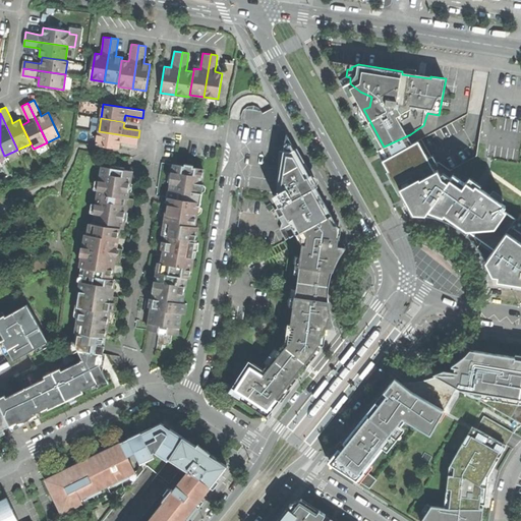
[(123,142),(137,145),(138,137),(99,131),(97,145),(120,149),(121,141),(123,142)]
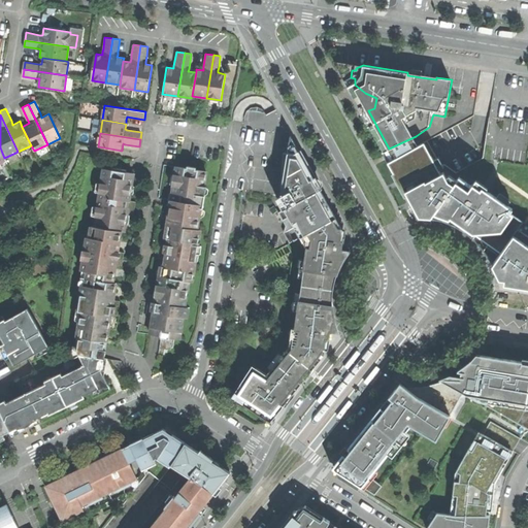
[(336,218),(292,135),(291,135),(287,158),(282,195),(284,199),(279,202),(284,209),(286,208),(301,237),(306,234),(334,219),(336,218)]
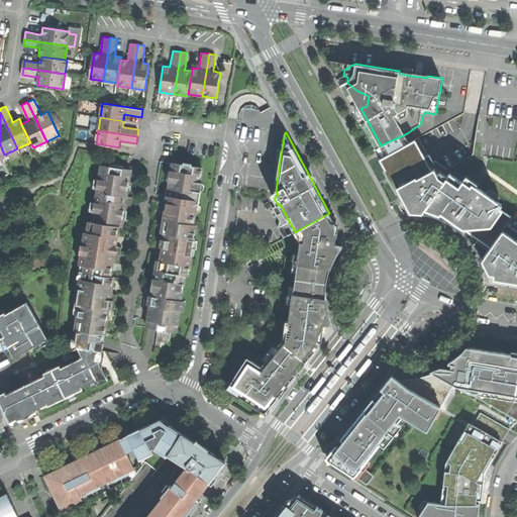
[(407,133),(381,145),(386,153),(411,140),(407,133)]
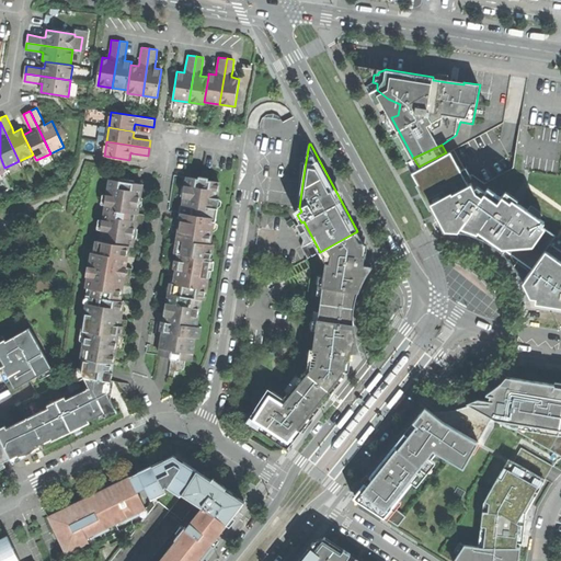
[(419,167),(412,171),(424,193),(436,216),(445,231),(458,230),(472,232),(484,238),(497,230),(519,198),(514,196),(512,201),(503,194),(499,201),(485,192),(483,195),(478,191),(471,180),(469,182),(451,149),(446,152),(419,167)]
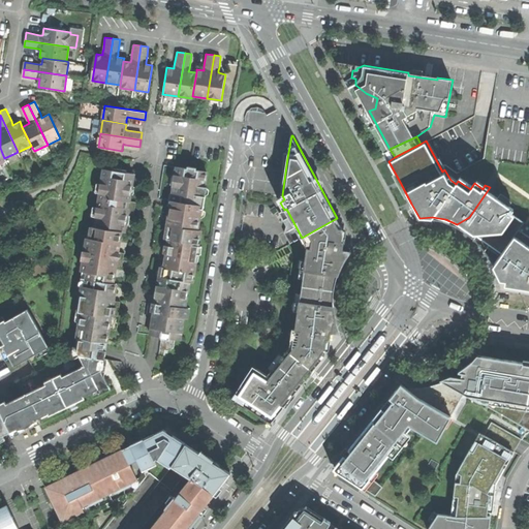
[(169,336),(180,338),(189,280),(192,281),(200,229),(197,229),(200,209),(204,209),(206,194),(203,193),(207,170),(177,165),(176,174),(179,174),(178,185),(174,185),(173,192),(170,207),(174,208),(173,216),(169,216),(167,224),(168,225),(173,225),(172,232),(169,232),(167,244),(165,244),(163,258),(165,258),(164,266),(166,266),(164,275),(159,275),(158,284),(161,285),(159,296),(153,294),(151,309),(154,310),(153,313),(153,317),(156,317),(154,325),(151,325),(150,334),(160,335),(159,337),(168,339),(169,336)]
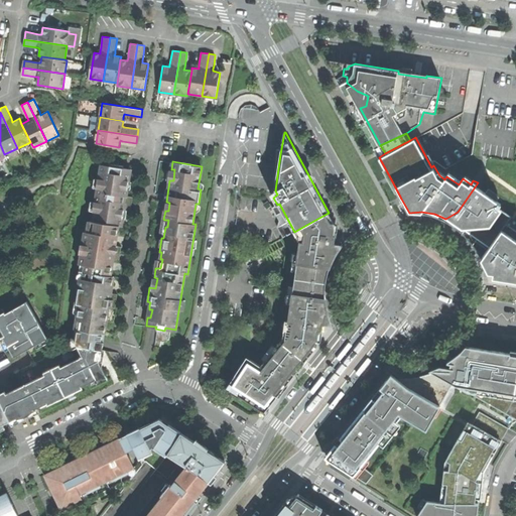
[(77,329),(82,330),(105,333),(109,306),(113,307),(115,293),(112,292),(115,276),(111,275),(114,258),(115,252),(118,252),(119,246),(116,245),(117,243),(113,242),(114,237),(117,238),(119,226),(122,226),(124,218),(121,217),(122,209),(125,210),(127,195),(128,188),(125,187),(127,180),(129,181),(131,168),(103,164),(94,222),(90,221),(88,233),(86,232),(84,244),(86,245),(85,253),(83,253),(81,264),(83,264),(82,271),(85,272),(84,280),(81,280),(77,303),(81,304),(77,329)]
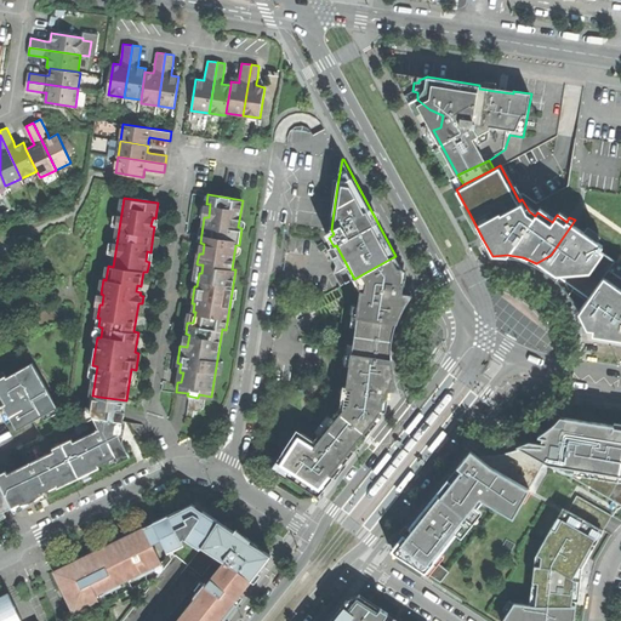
[(551,255),(536,263),(550,272),(580,224),(575,220),(551,255)]
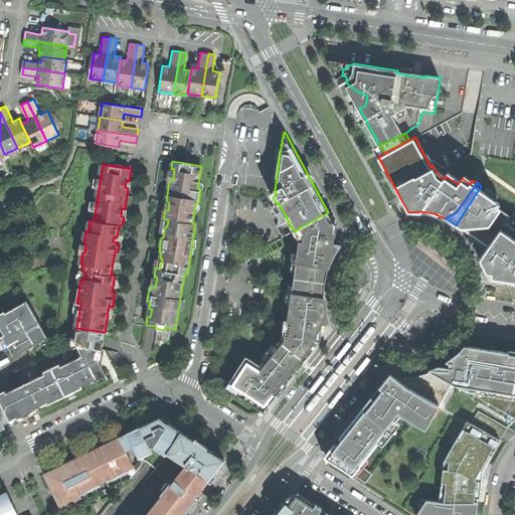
[(481,186),(456,225),(469,237),(477,248),(483,261),(488,272),(493,273),(492,278),(514,281),(514,231),(506,226),(514,215),(501,206),(505,202),(481,186)]
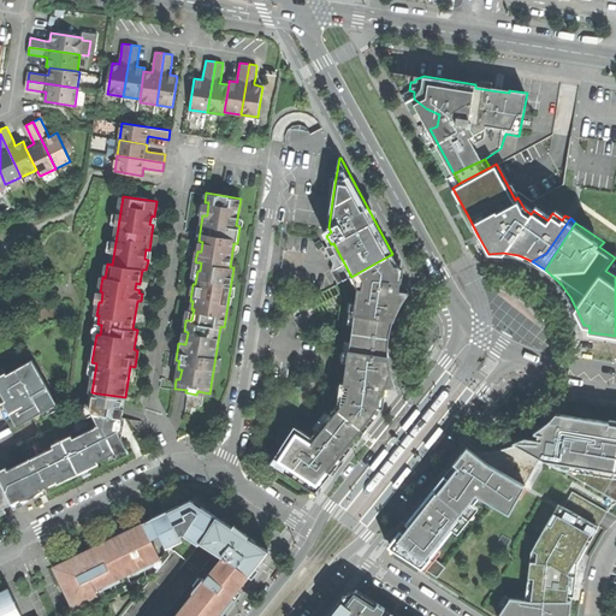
[(159,234),(152,232),(149,250),(157,252),(158,244),(159,234)]
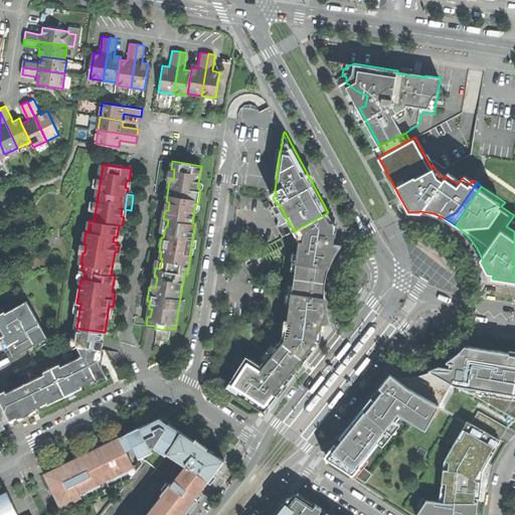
[(329,220),(326,213),(299,228),(301,233),(296,272),(299,272),(297,284),(293,284),(289,321),(290,321),(288,332),(282,340),(280,340),(261,364),(250,358),(245,365),(241,363),(235,371),(239,375),(230,386),(244,395),(242,397),(254,404),(256,402),(266,408),(277,395),(275,393),(280,388),(284,383),(286,384),(317,345),(314,343),(316,341),(317,339),(318,335),(319,330),(321,329),(322,322),(331,324),(329,317),(325,298),(325,288),(327,278),(329,267),(333,258),(341,245),(333,244),(334,239),(334,235),(332,235),(334,223),(332,219),(329,220)]
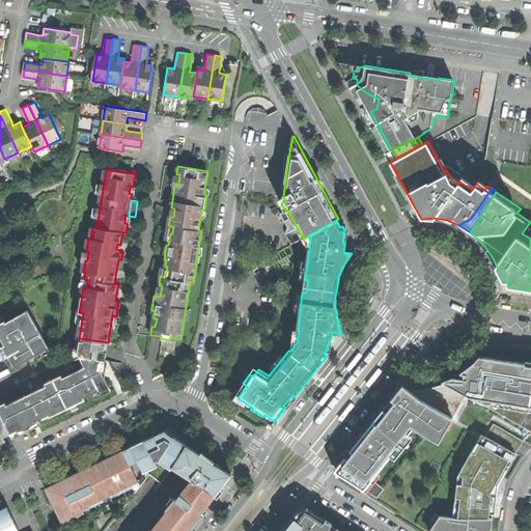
[(127,253),(122,253),(121,259),(118,259),(117,266),(124,267),(126,258),(127,253)]
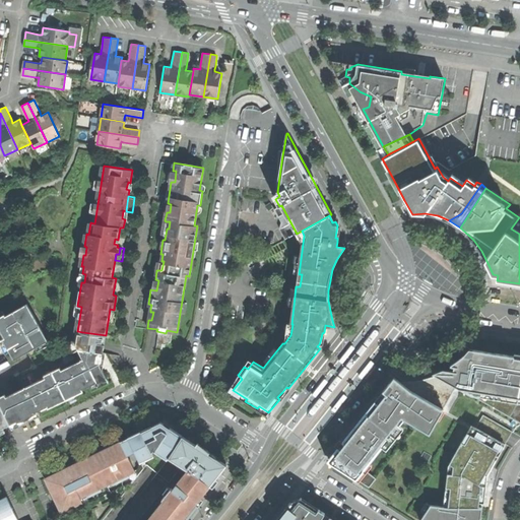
[(14,359),(29,350),(50,340),(29,303),(7,315),(6,313),(0,315),(0,325),(6,336),(4,337),(6,342),(14,359)]
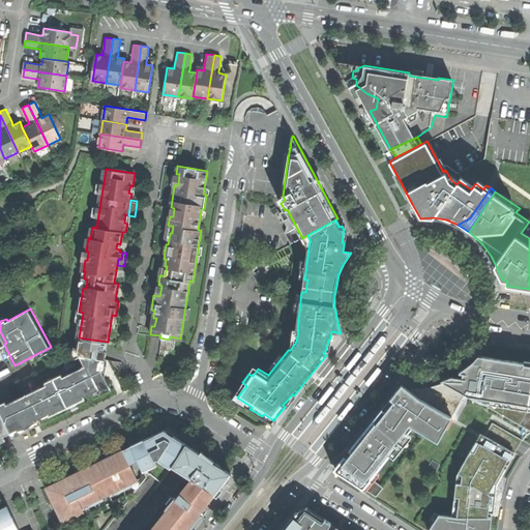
[(81,354),(106,358),(108,342),(84,339),(82,350),(81,354)]
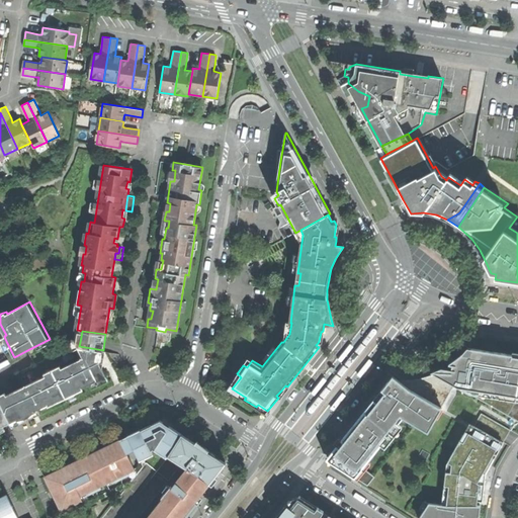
[(33,412),(87,383),(68,348),(63,351),(55,336),(50,339),(29,349),(36,362),(17,372),(24,385),(14,391),(27,415),(33,412)]
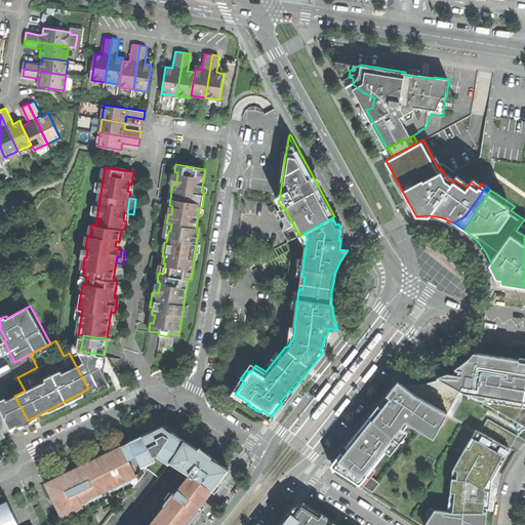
[(103,368),(105,355),(80,351),(81,347),(69,353),(88,389),(109,379),(104,370),(103,368)]
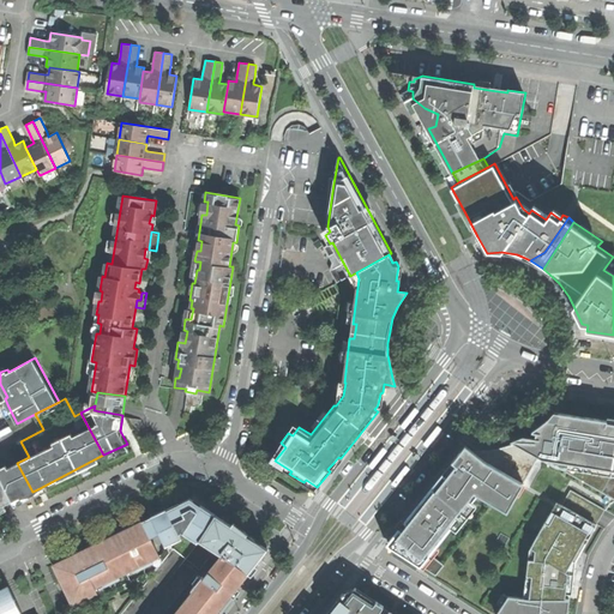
[(404,426),(407,428),(421,410),(416,407),(404,422),(402,425),(404,426)]
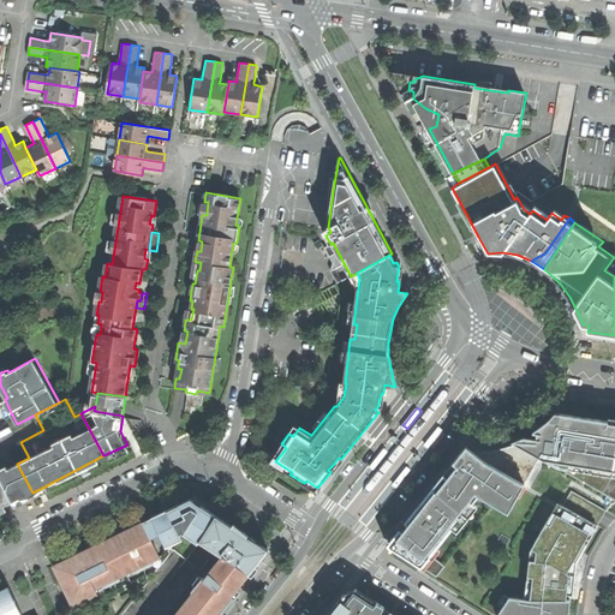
[(524,436),(512,441),(614,499),(614,421),(556,411),(549,421),(533,431),(538,433),(537,437),(524,436)]
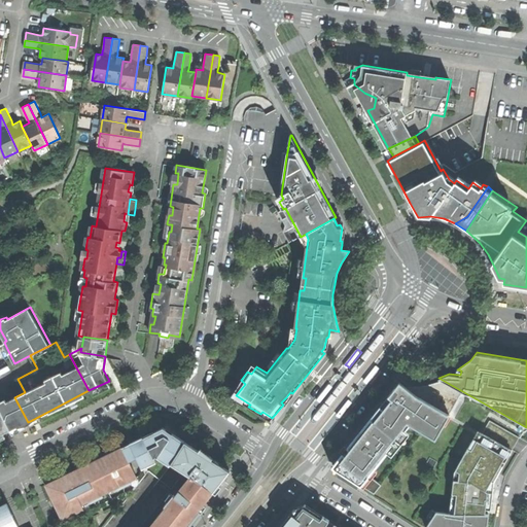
[(380,366),(378,364),(365,380),(370,383),(382,367),(380,366)]
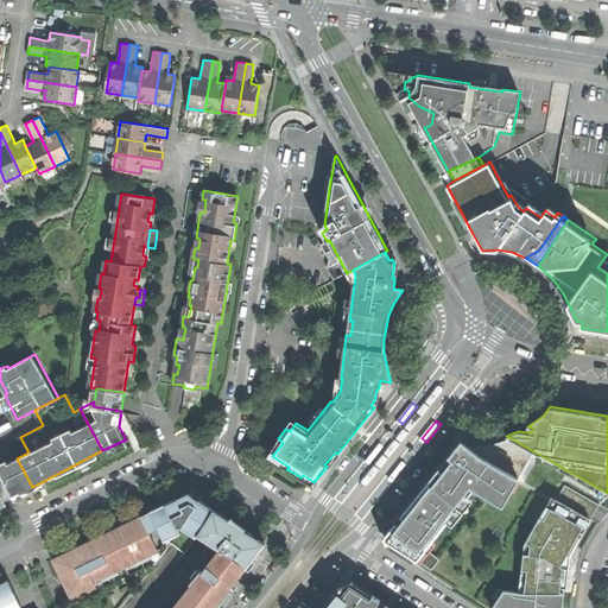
[(368,461),(371,463),(385,445),(380,442),(368,457),(366,460),(368,461)]
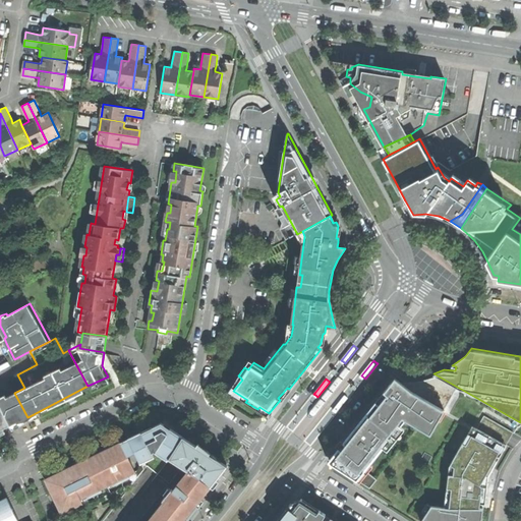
[(431,432),(445,410),(395,379),(329,462),(357,479),(383,449),(388,451),(405,428),(401,425),(406,420),(431,432)]
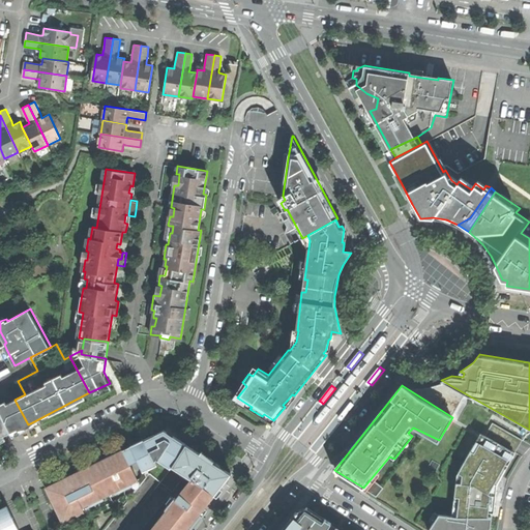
[(0,408),(10,431),(28,424),(15,400),(7,404),(5,401),(0,403),(0,408)]
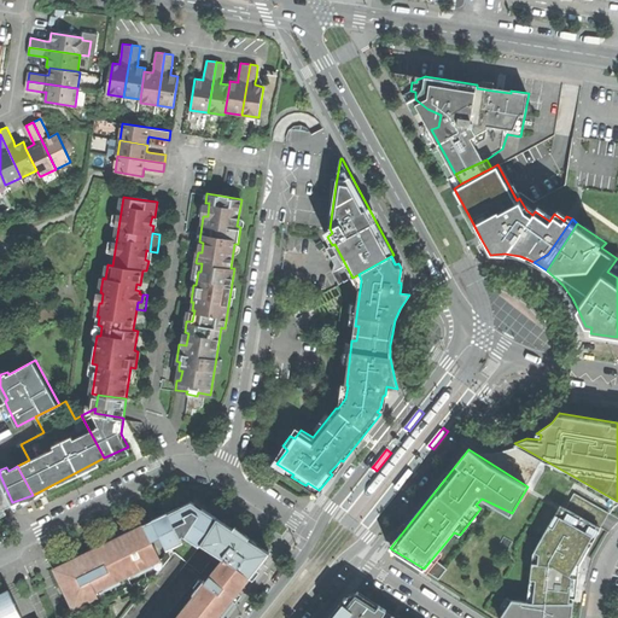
[(413,471),(410,468),(396,487),(401,490),(413,474),(415,472),(413,471)]
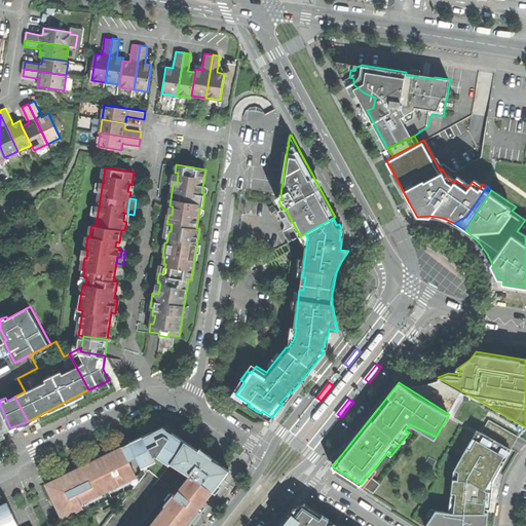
[(0,434),(10,429),(10,427),(0,405),(0,434)]
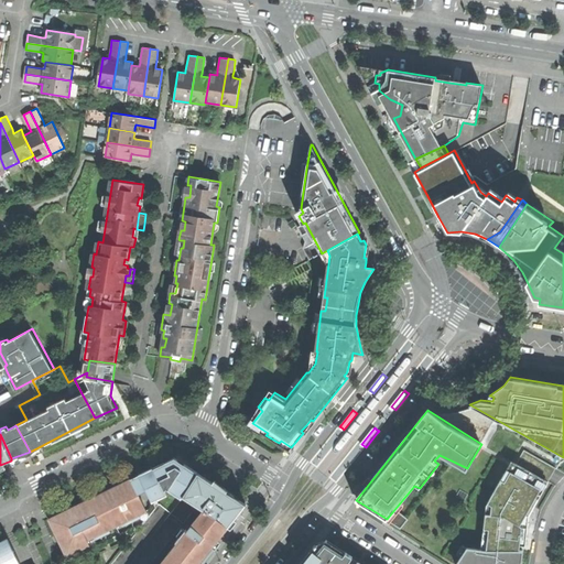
[(183,498),(199,472),(194,467),(186,463),(182,467),(176,456),(156,465),(144,472),(154,494),(169,488),(183,498)]
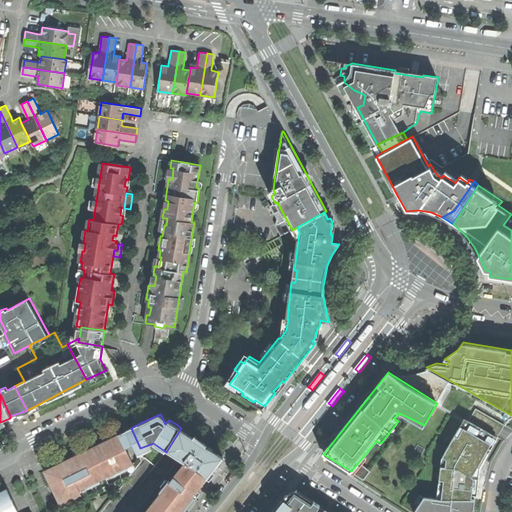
[(498,437),(464,419),(442,458),(438,498),(424,497),(415,511),(473,511),(475,500),(478,496),(480,469),(498,437)]
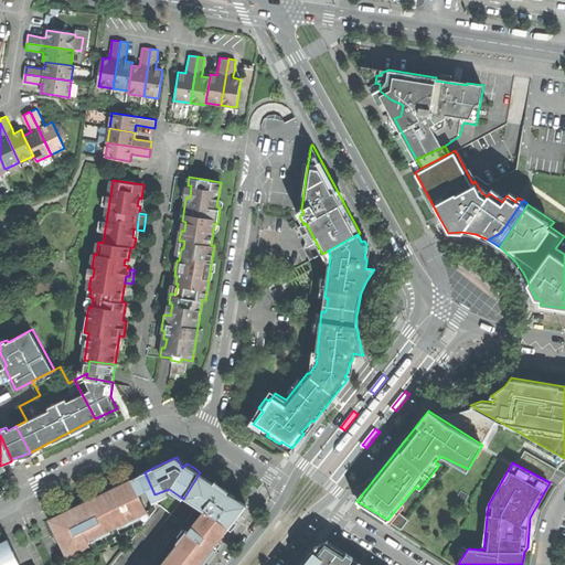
[(130,564),(183,499),(169,489),(155,494),(145,472),(132,478),(140,494),(148,490),(153,501),(167,496),(110,564),(130,564)]
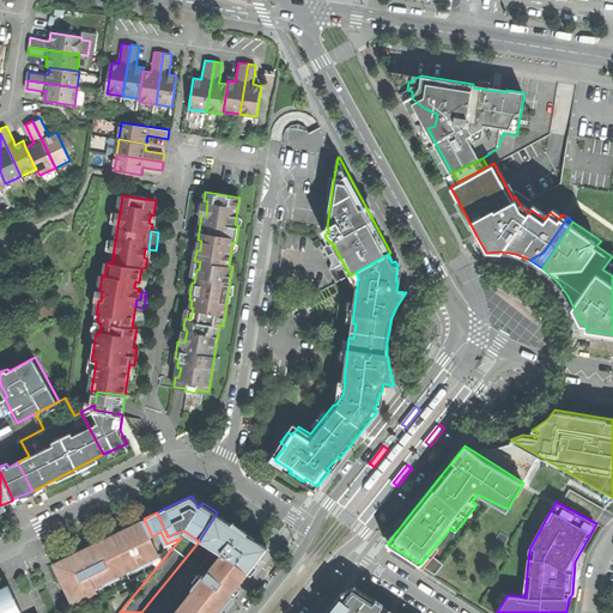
[(161,554),(152,536),(144,519),(132,525),(93,544),(78,551),(97,592),(99,598),(104,595),(99,584),(103,582),(104,586),(122,577),(120,574),(135,566),(137,570),(155,562),(152,559),(161,554)]
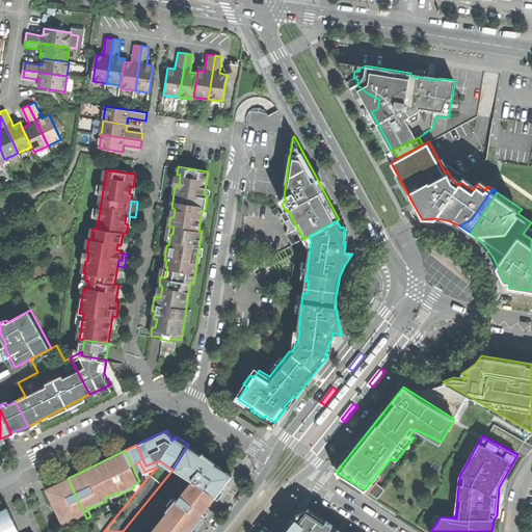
[(223,485),(233,474),(202,454),(195,462),(188,458),(181,471),(187,476),(141,531),(186,531),(195,522),(223,485)]
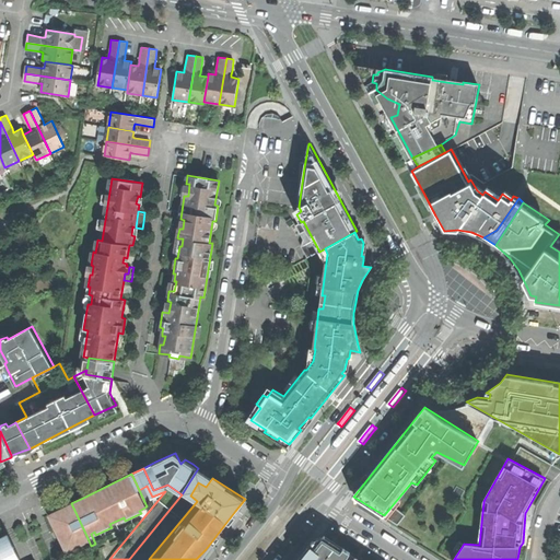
[(67,551),(89,540),(71,503),(68,505),(57,510),(49,514),(67,551)]
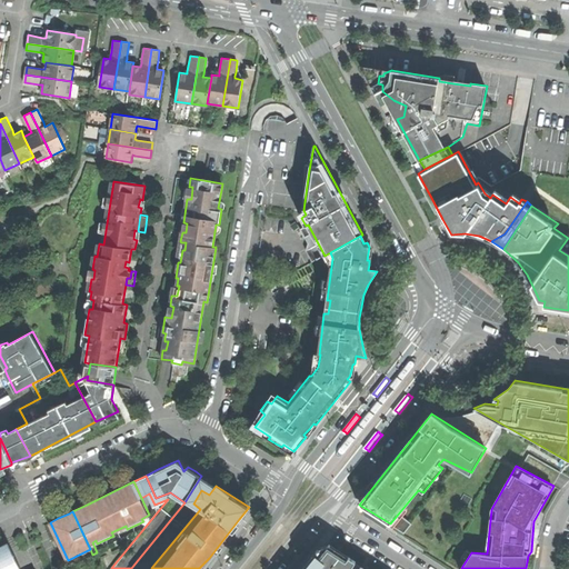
[(0,568),(21,568),(8,542),(0,546),(0,568)]
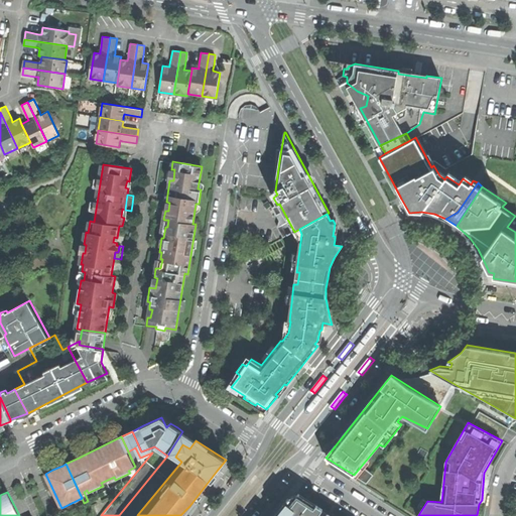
[(334,515),(298,493),(297,495),(294,495),(291,496),(275,515),(334,515)]
